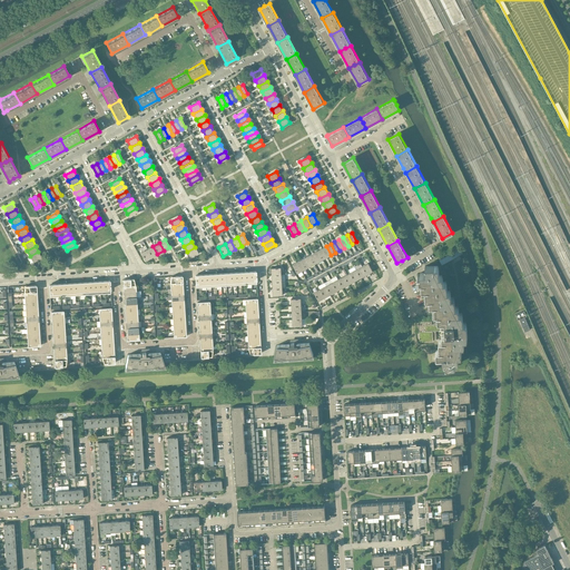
[(153,246),(147,249),(151,257),(157,254),(153,246)]
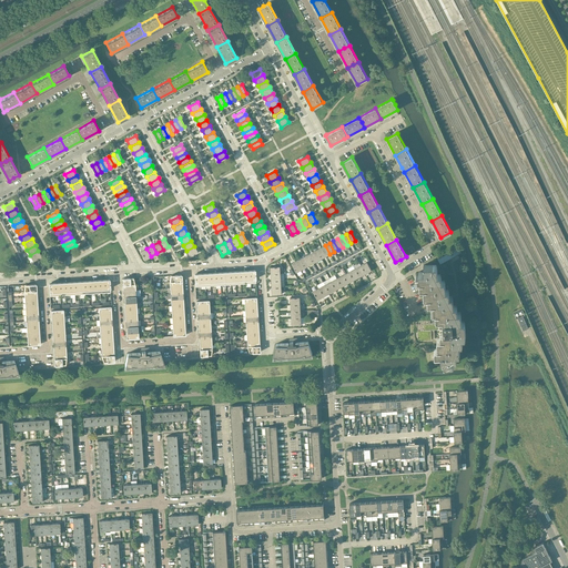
[(325,245),(321,247),(325,256),(330,254),(325,245)]
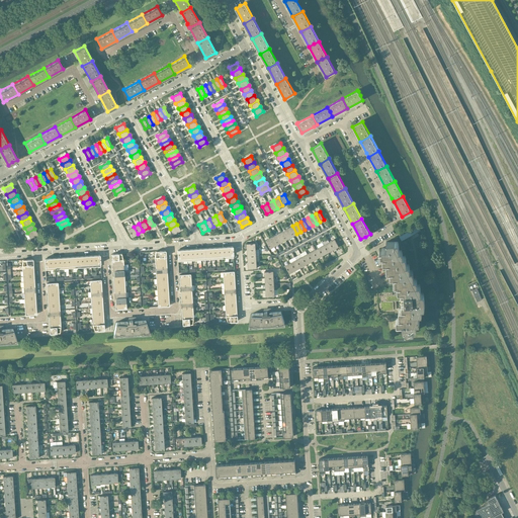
[(177,225),(170,229),(173,235),(180,231),(177,225)]
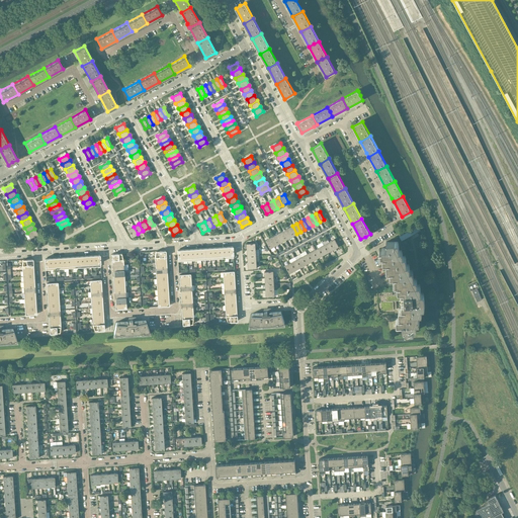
[(292,226),(288,228),(293,236),(296,234),(292,226)]
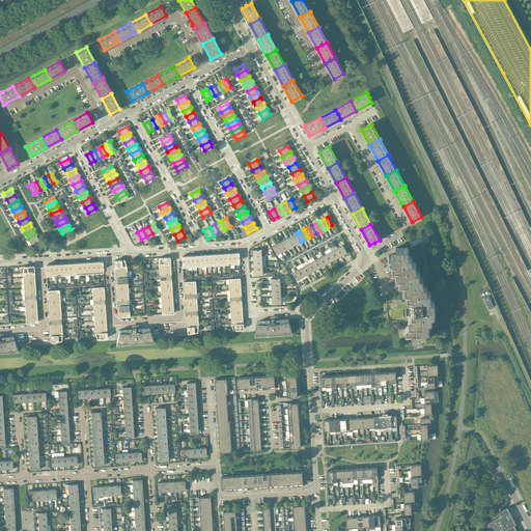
[(412,248),(430,236),(431,236),(428,231),(409,243),(412,248)]
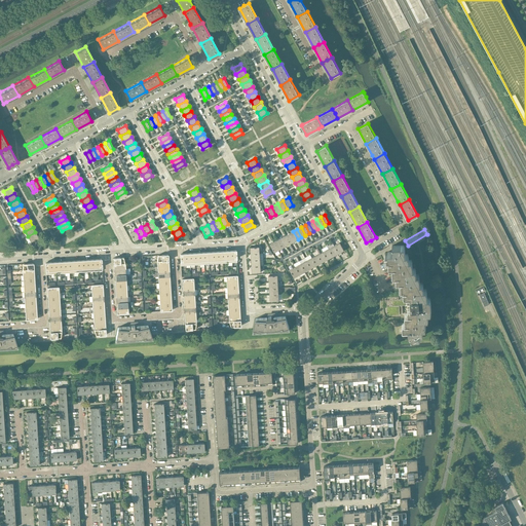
[(129,233),(134,240),(140,237),(136,230),(129,233)]
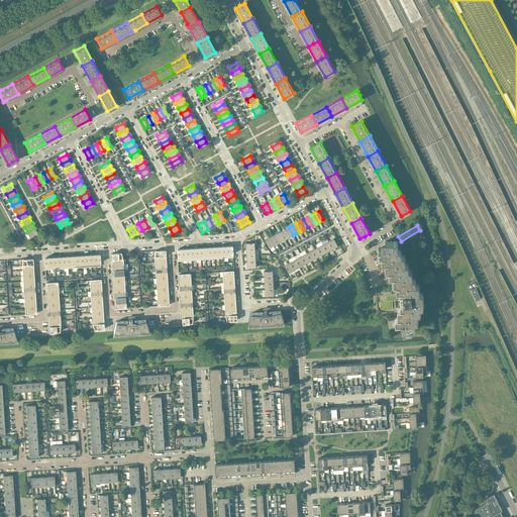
[(288,227),(285,229),(289,237),(293,235),(288,227)]
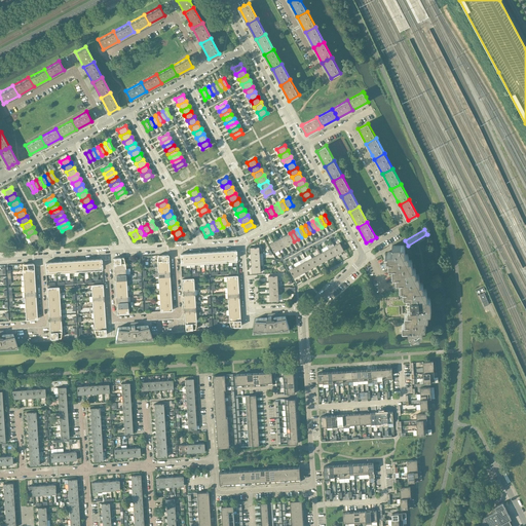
[(35,232),(28,236),(31,241),(38,237),(35,232)]
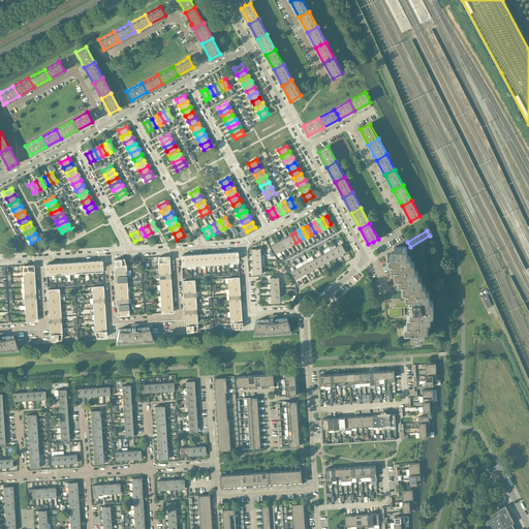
[(291,235),(287,237),(291,245),(296,243),(291,235)]
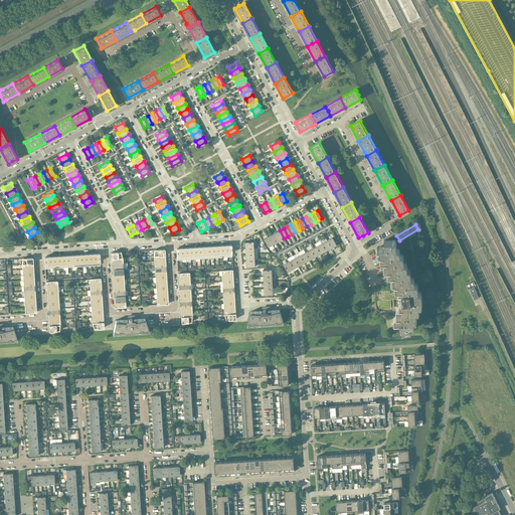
[(280,230),(276,232),(280,240),(284,238),(280,230)]
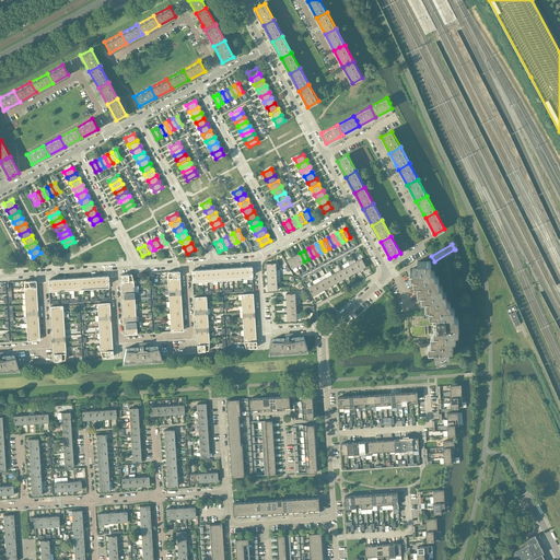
[(300,253),(295,255),(301,264),(304,261),(300,253)]
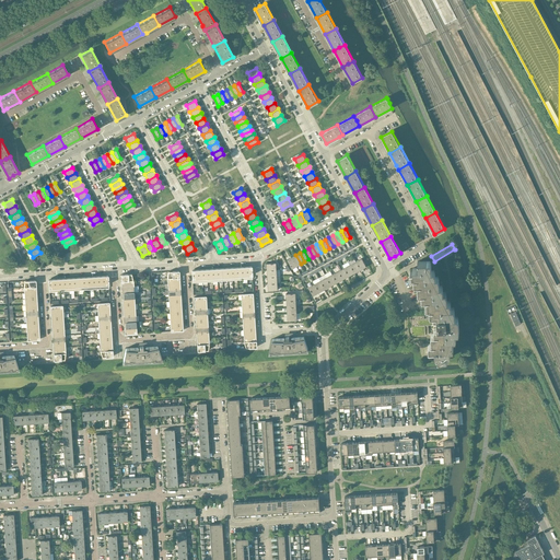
[(295,255),(291,257),(296,266),(301,264),(295,255)]
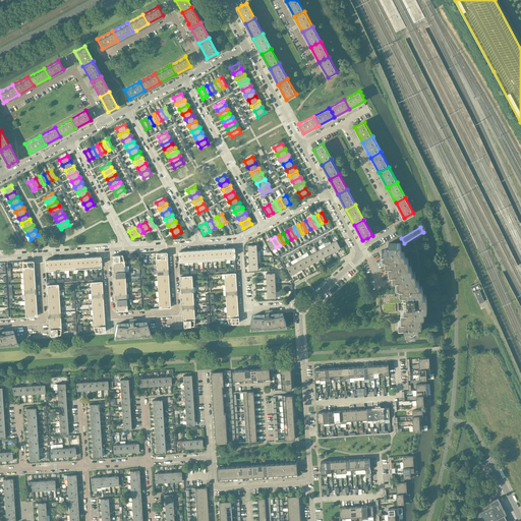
[(272,250),(276,247),(271,239),(267,241),(272,250)]
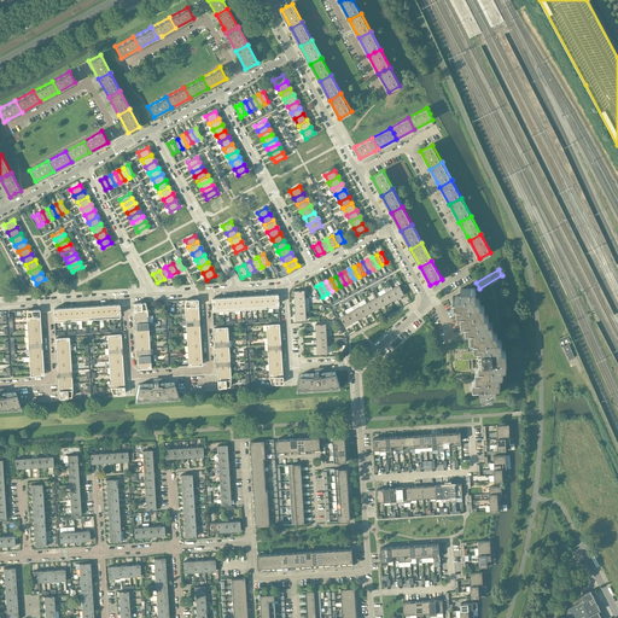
[(400,285),(392,289),(397,298),(404,295),(400,285)]
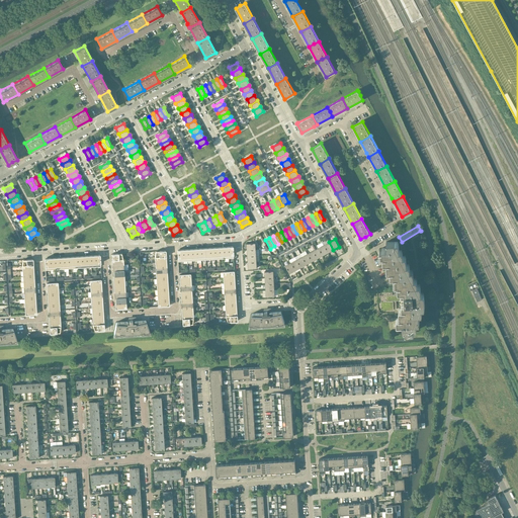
[(402,258),(402,252),(399,252),(398,243),(395,243),(395,241),(385,242),(386,248),(381,248),(381,251),(379,251),(379,256),(382,255),(383,261),(386,261),(386,270),(390,269),(391,275),(394,275),(394,284),(397,283),(398,289),(401,289),(401,294),(393,294),(393,291),(383,292),(383,301),(380,301),(381,311),(394,310),(397,309),(396,304),(396,300),(405,300),(405,305),(402,305),(402,311),(399,311),(400,320),(397,320),(397,324),(402,324),(402,329),(400,330),(400,333),(400,334),(406,333),(405,333),(413,332),(413,327),(416,327),(416,321),(419,321),(418,312),(421,312),(421,306),(424,306),(424,298),(421,298),(420,286),(417,286),(416,280),(413,280),(413,271),(410,272),(409,266),(406,266),(405,257),(402,258)]
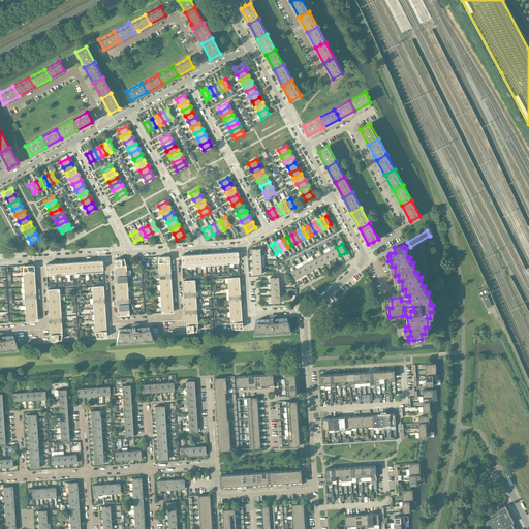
[(336,247),(331,250),(335,258),(340,255),(336,247)]
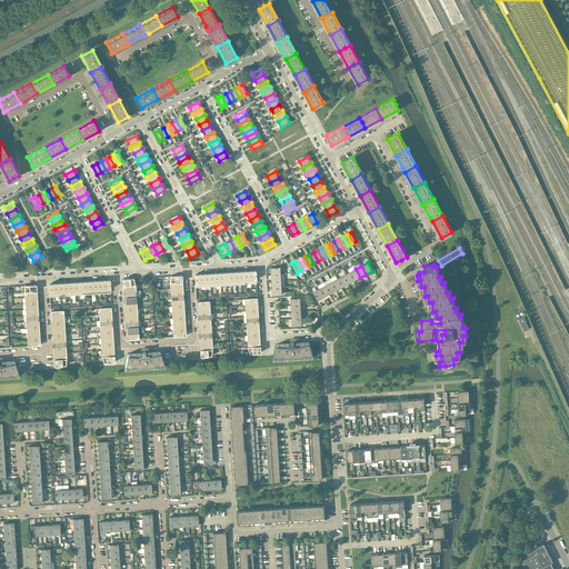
[(356,269),(349,272),(353,281),(360,278),(356,269)]
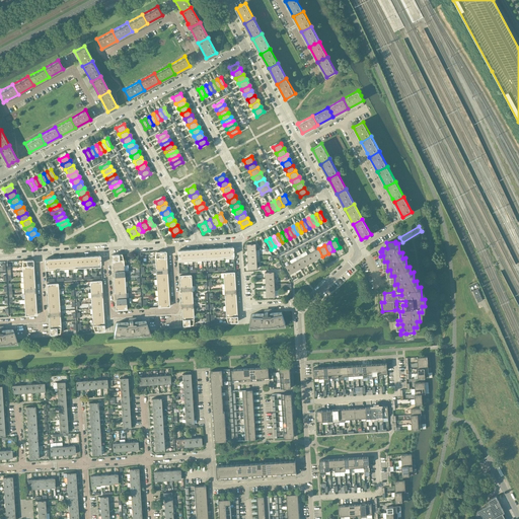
[(318,248),(313,251),(317,260),(322,256),(318,248)]
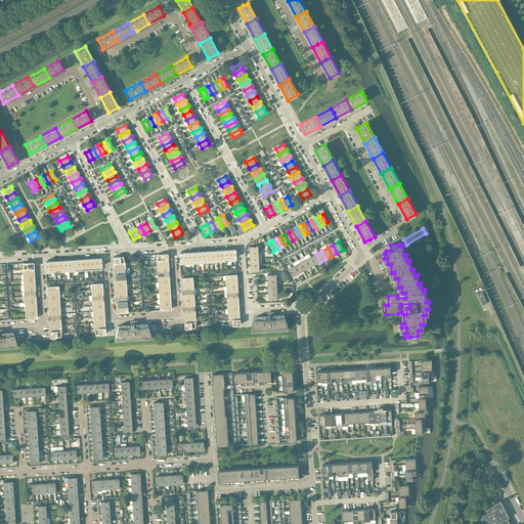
[(320,262),(316,254),(310,257),(315,265),(320,262)]
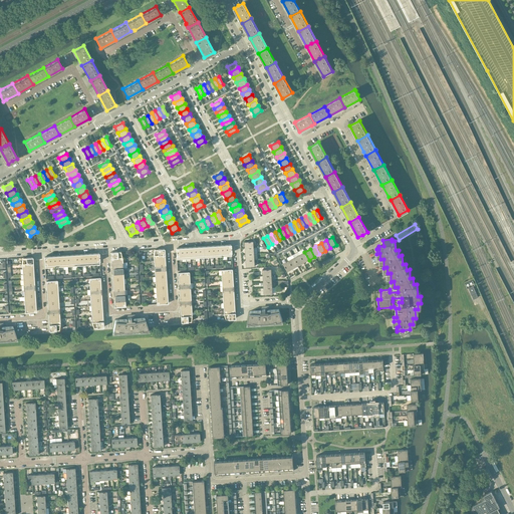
[(304,252),(299,255),(303,262),(309,260),(304,252)]
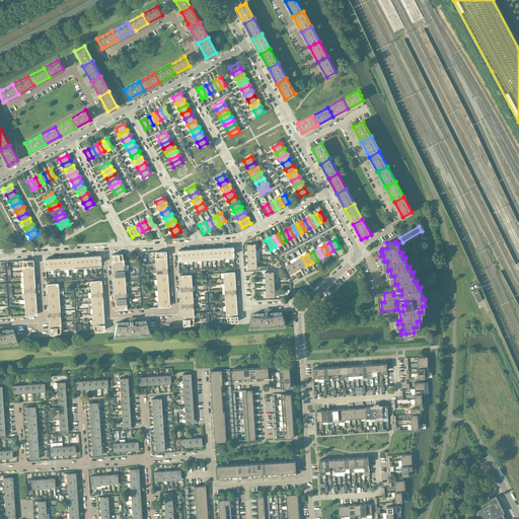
[(302,257),(297,261),(301,268),(306,265),(302,257)]
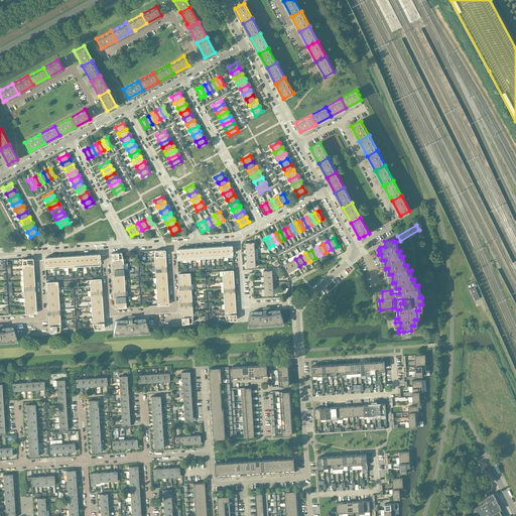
[(295,259),(289,262),(293,269),(299,266),(295,259)]
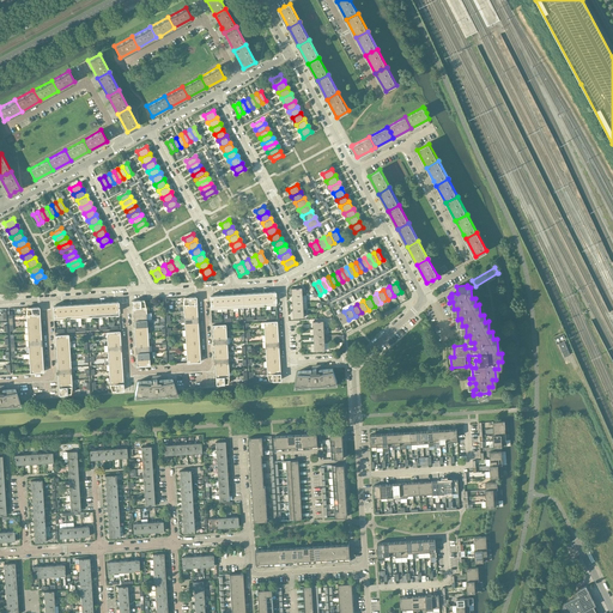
[(344,311),(338,315),(343,323),(349,320),(344,311)]
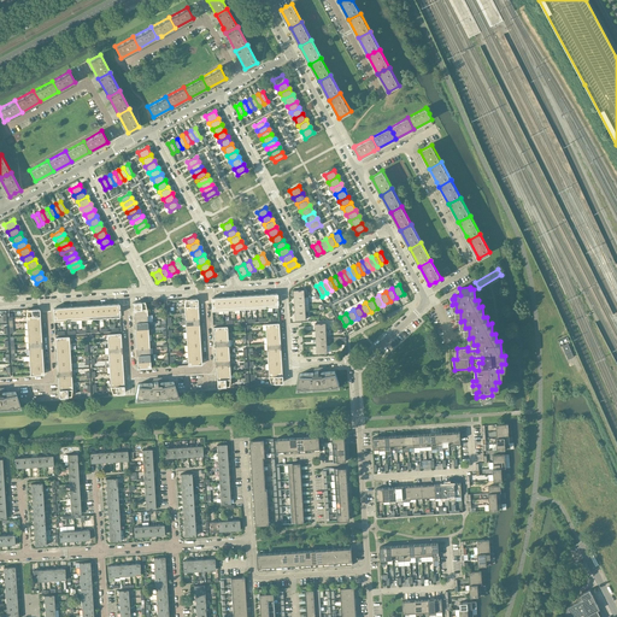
[(574,357),(568,344),(563,346),(568,359),(574,357)]
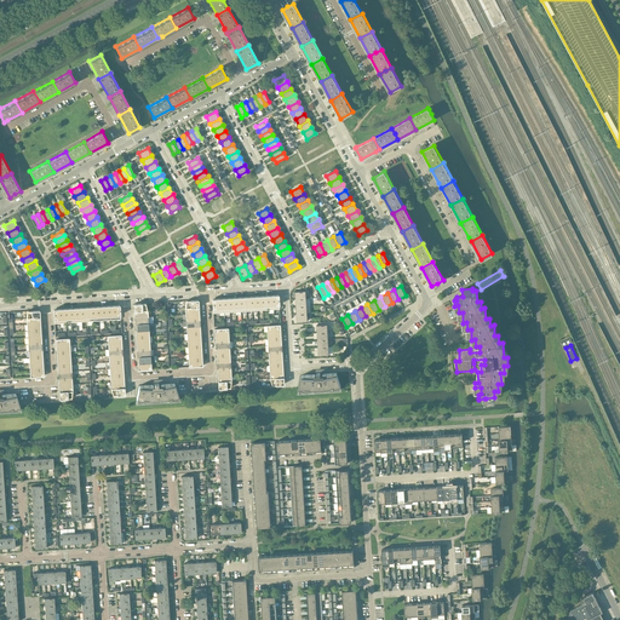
[(300,392),(339,390),(339,389),(342,389),(340,385),(337,373),(322,374),(323,371),(320,371),(320,372),(316,373),(316,378),(315,378),(315,374),(302,375),(299,388),(298,392),(300,391),(300,392)]
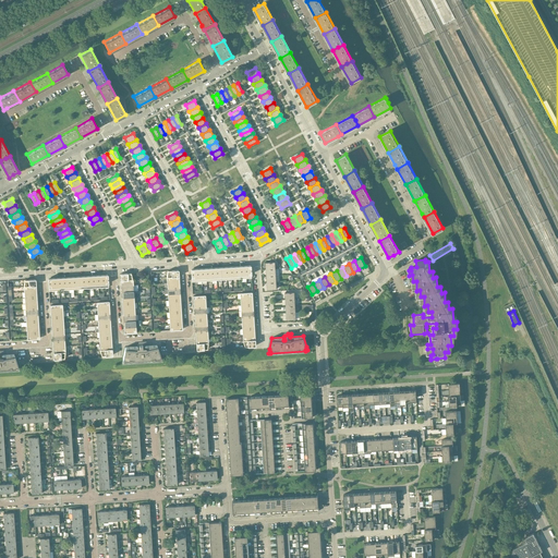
[(145,343),(142,342),(142,344),(138,346),(140,349),(138,349),(138,350),(136,350),(137,347),(125,348),(122,362),(124,362),(159,360),(161,360),(157,346),(144,346),(145,343)]
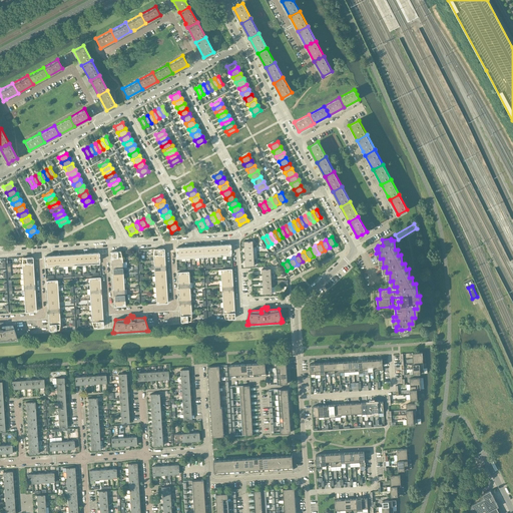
[(17,339),(13,326),(1,327),(2,324),(0,323),(0,340),(15,340),(15,339),(17,339)]
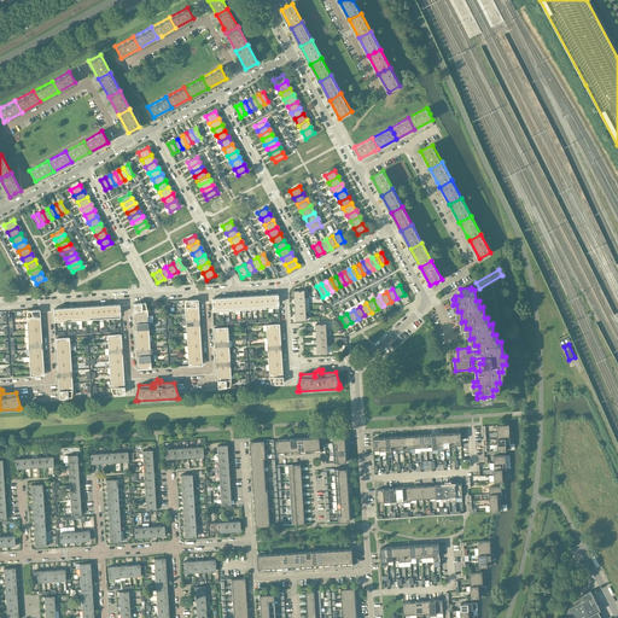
[(569,607),(566,616),(566,617),(584,617),(598,612),(600,611),(600,610),(593,595),(590,590),(579,595),(583,600),(569,607)]
